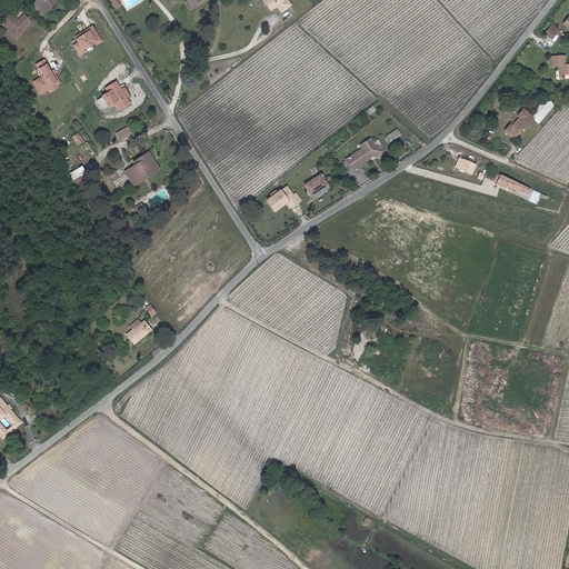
[(51,6),(57,0),(37,0),(32,6),(40,13),(50,3),(51,6)]
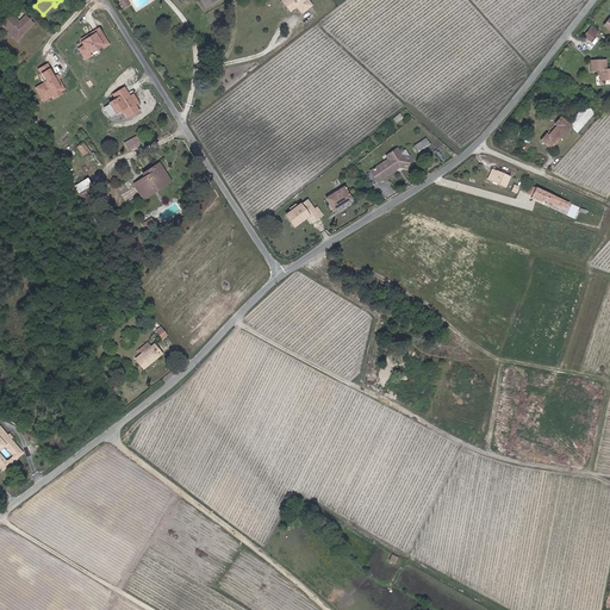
[(293,10),(285,0),(281,4),(288,13),(293,10)]
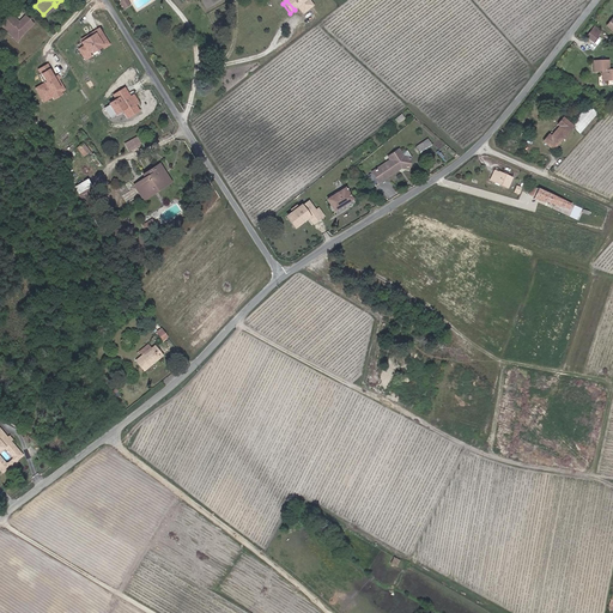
[(285,0),(286,0),(295,10),(297,8),(302,14),(314,6),(308,0),(285,0)]
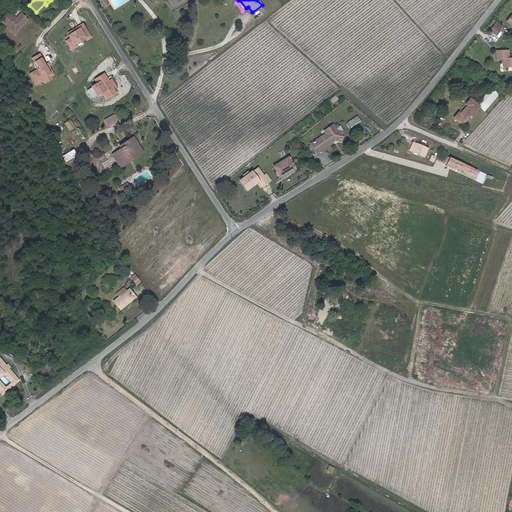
[(36,15),(46,5),(45,3),(36,12),(29,5),(27,6),(36,15)]
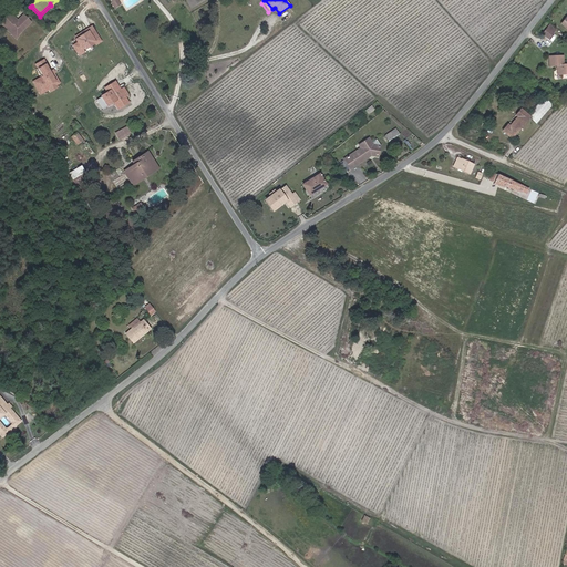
[(19,33),(31,22),(23,14),(17,20),(10,13),(0,22),(7,30),(9,29),(13,33),(19,33)]
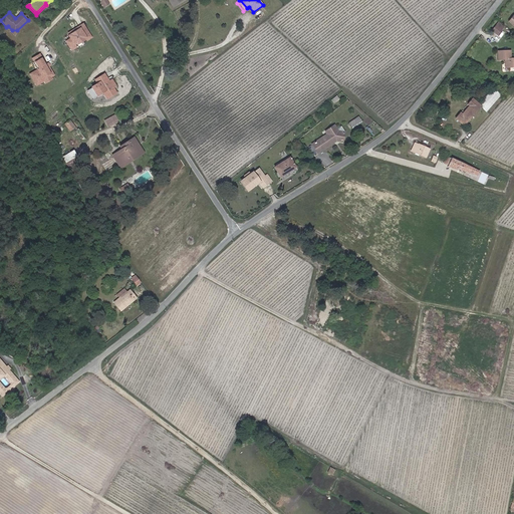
[(497,35),(504,27),(498,22),(492,30),(497,35)]
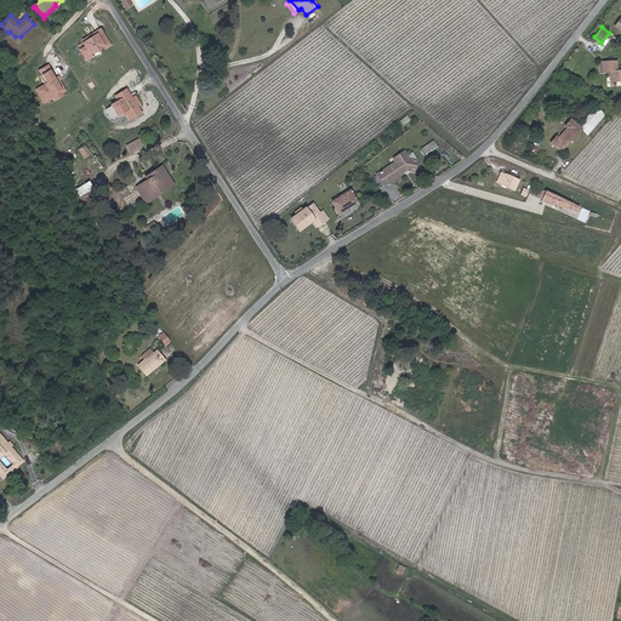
[(17,43),(21,36),(15,36),(10,32),(7,33),(17,43)]
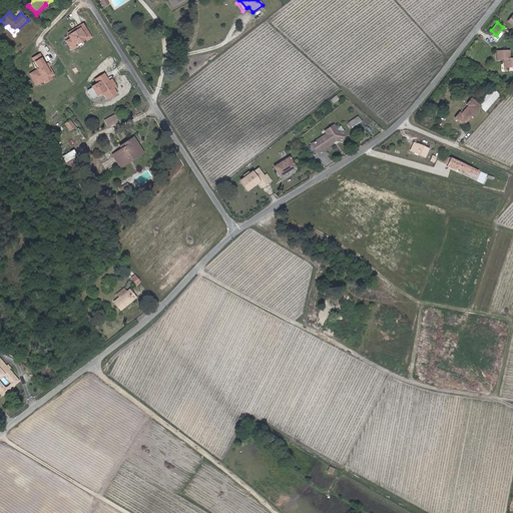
[(70,39),(65,42),(71,51),(76,48),(74,46),(85,39),(87,41),(91,38),(85,29),(81,32),(79,29),(68,36),(70,39)]
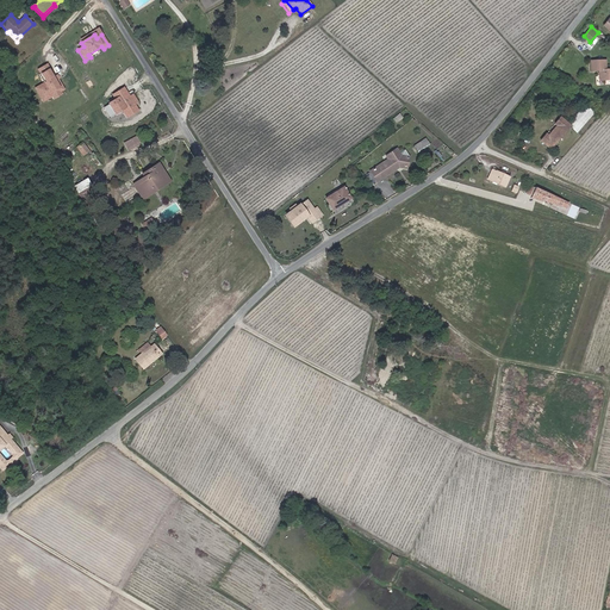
[(599,80),(609,79),(609,69),(605,70),(605,60),(590,61),(591,70),(598,70),(599,80)]
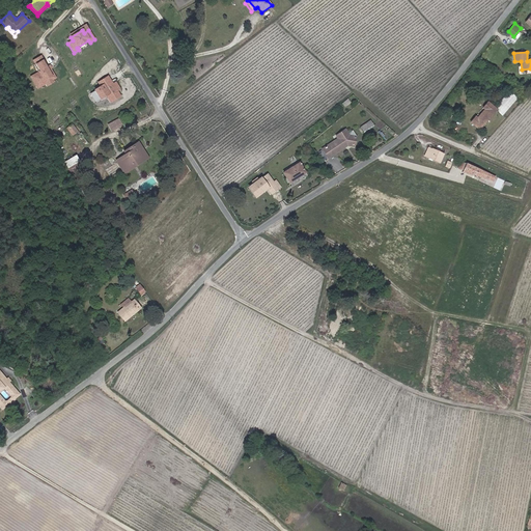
[(30,76),(37,89),(57,80),(44,54),(33,60),(38,72),(30,76)]
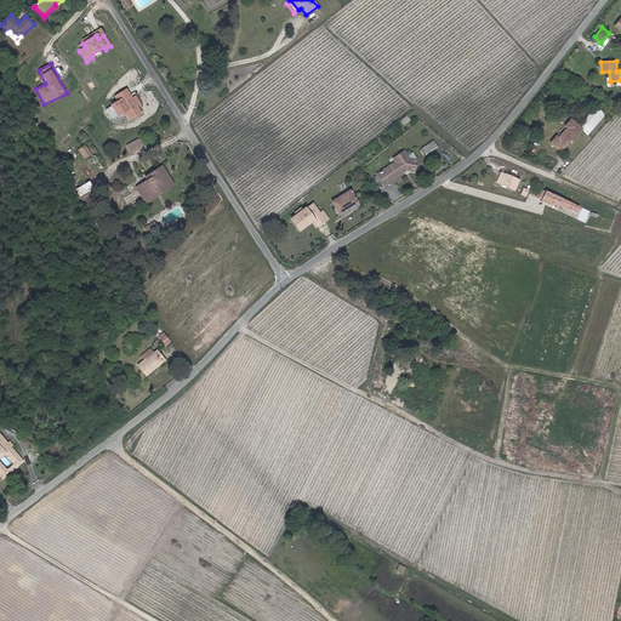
[(110,106),(106,109),(110,117),(115,114),(117,115),(126,109),(127,113),(136,108),(135,106),(140,103),(135,96),(131,98),(130,97),(125,100),(123,97),(110,104),(110,106)]
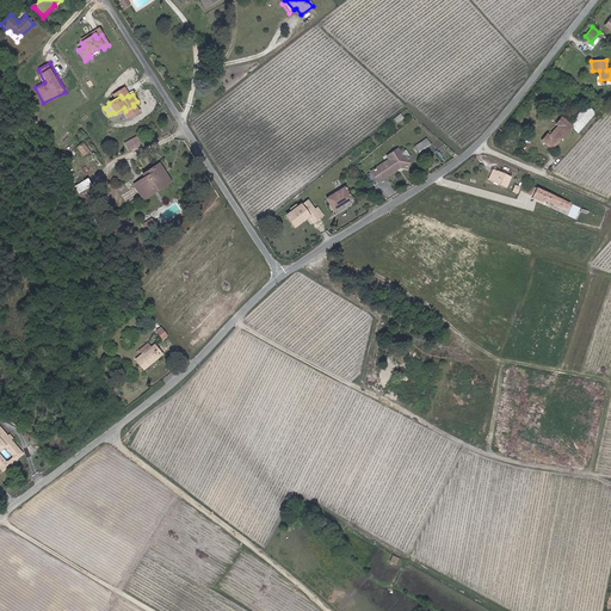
[(578,133),(594,113),(586,105),(574,119),(575,121),(571,125),(572,125),(578,133)]
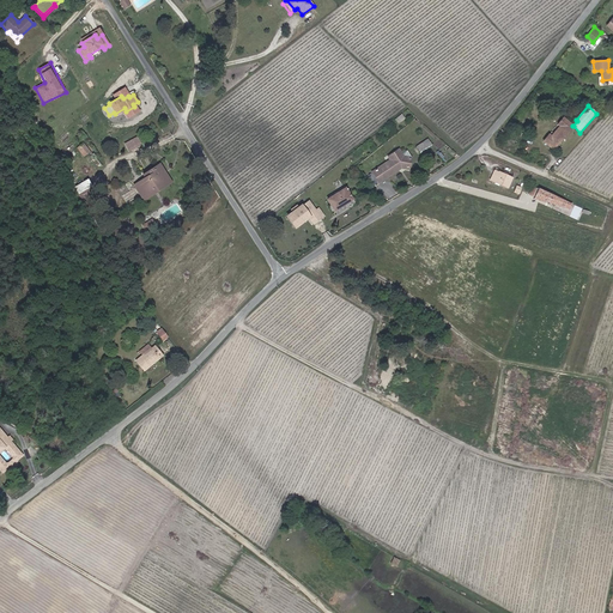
[(553,150),(574,126),(572,126),(563,117),(557,125),(559,126),(551,137),(548,134),(544,141),(553,150)]
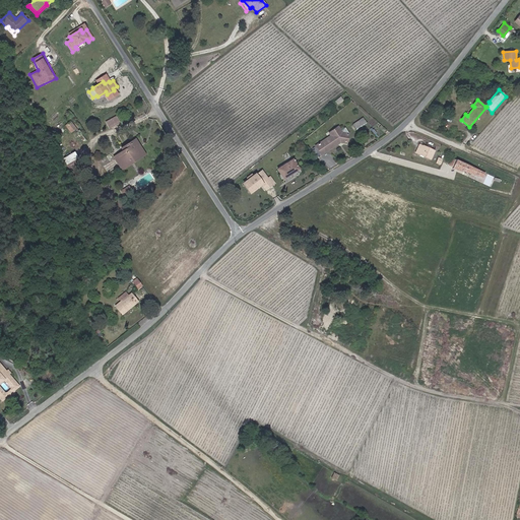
[(119,121),(116,117),(106,122),(109,127),(119,121)]
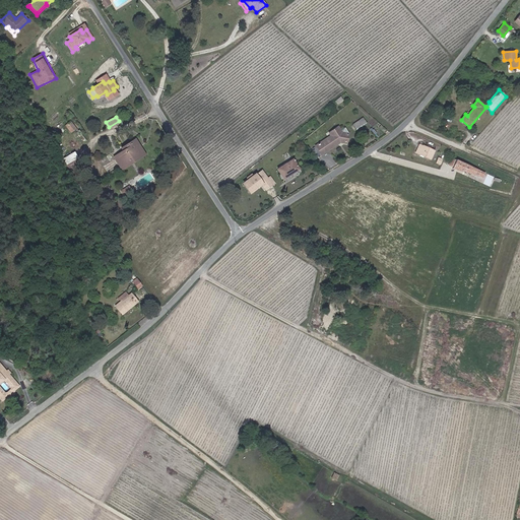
[(59,127),(64,122),(64,121),(65,120),(63,118),(57,124),(59,127)]
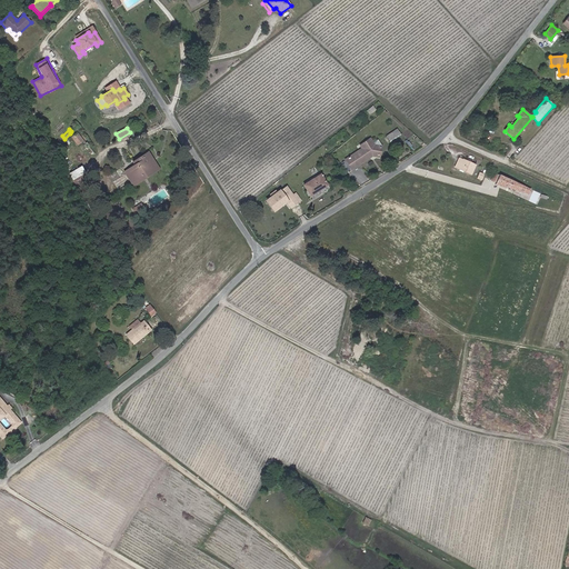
[(389,142),(398,136),(395,131),(386,137),(389,142)]
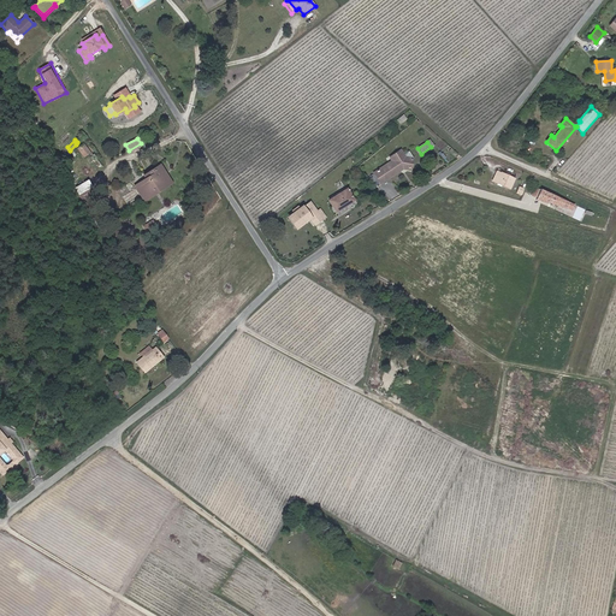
[(84,143),(77,148),(84,157),(92,152),(84,143)]
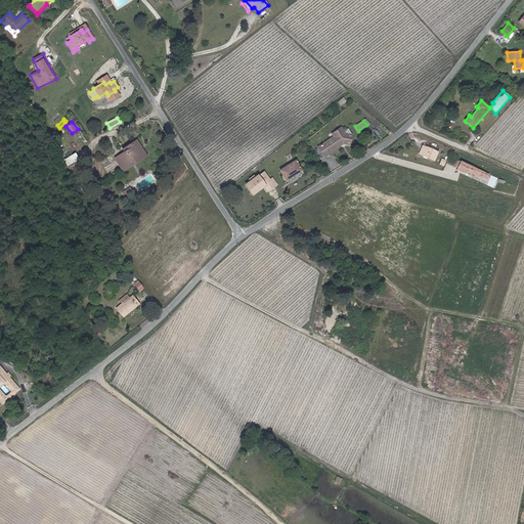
[(323,157),(341,145),(340,143),(342,142),(343,143),(346,144),(350,141),(350,138),(348,134),(345,134),(341,128),(332,134),(333,137),(317,147),(323,157)]
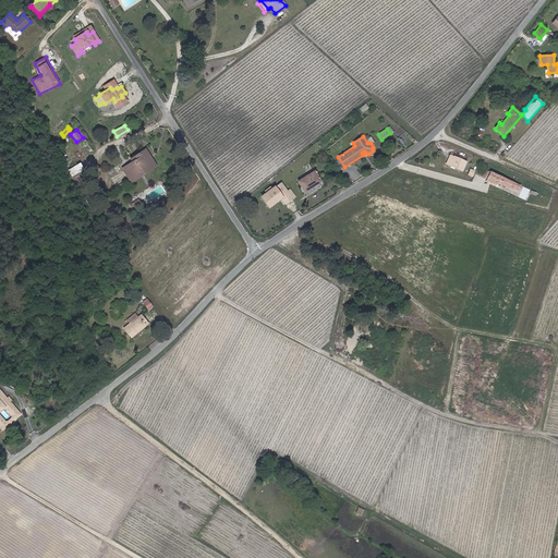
[(155,166),(145,150),(143,152),(149,162),(137,171),(138,173),(129,180),(131,181),(155,166)]
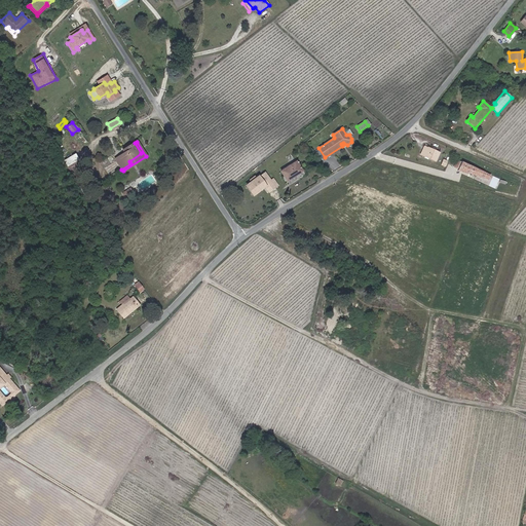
[(121,170),(130,163),(129,161),(141,153),(135,143),(122,151),(124,153),(115,159),(121,170)]
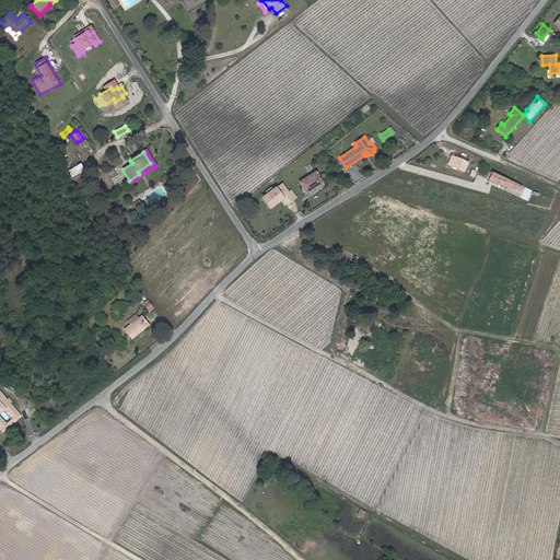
[(463,172),(467,163),(455,158),(452,156),(447,164),(463,172)]
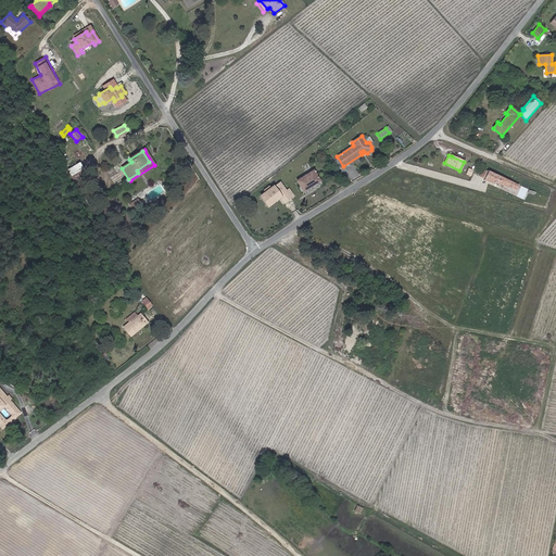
[(491,176),(492,174),(483,169),(480,176),(484,178),(490,180),(491,176)]
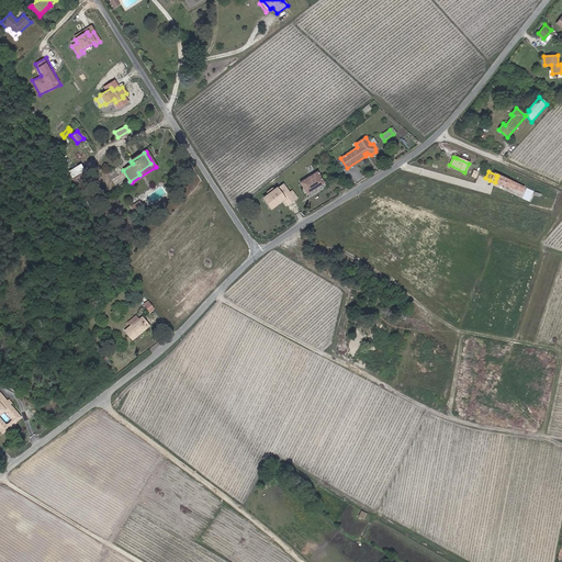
[(97,199),(88,184),(87,186),(80,172),(72,178),(92,210),(96,206),(92,202),(97,199)]
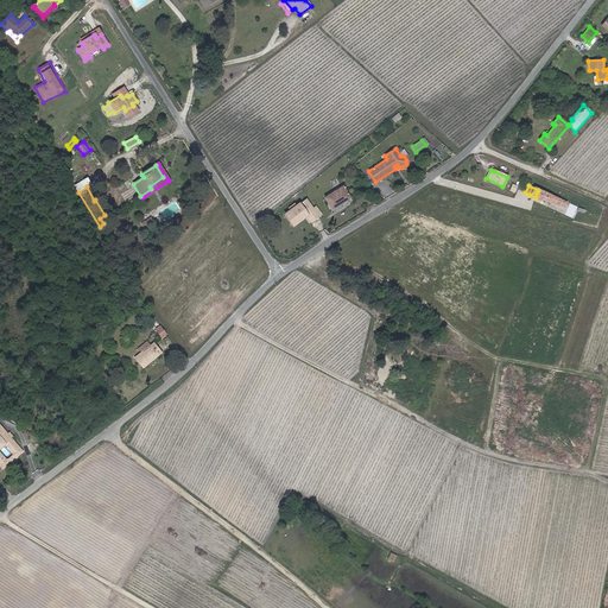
[(331,209),(349,198),(342,187),(324,198),(331,209)]
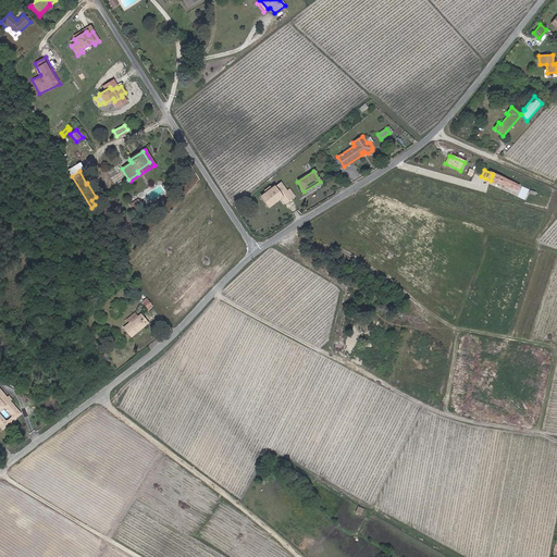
[(280,196),(285,203),(292,198),(286,192),(281,183),(271,189),(269,187),(264,190),(267,194),(261,197),(268,206),(280,196)]
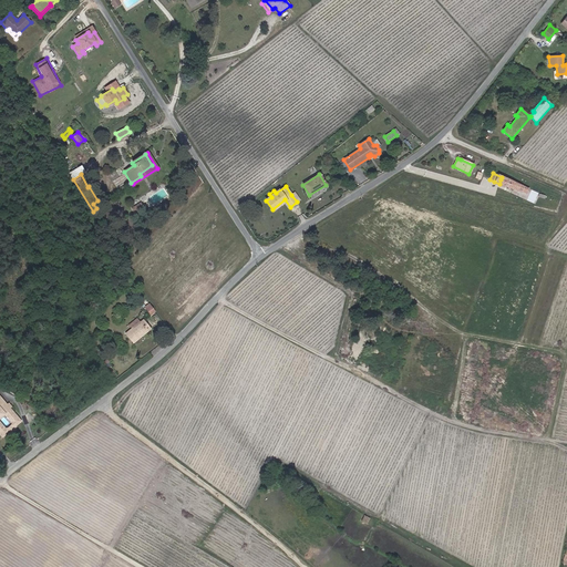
[(144,209),(140,204),(132,208),(136,215),(144,209)]
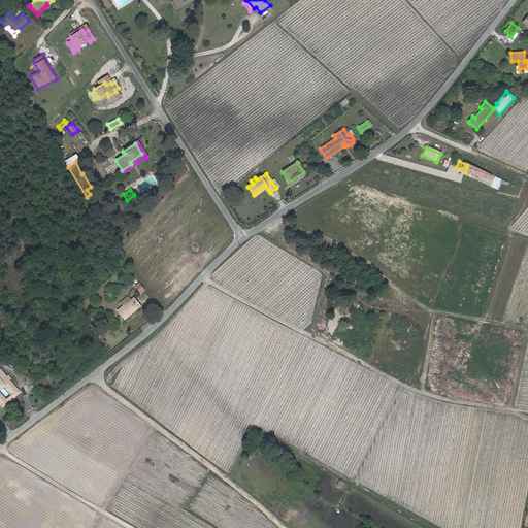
[(139,294),(144,290),(140,285),(135,288),(139,294)]
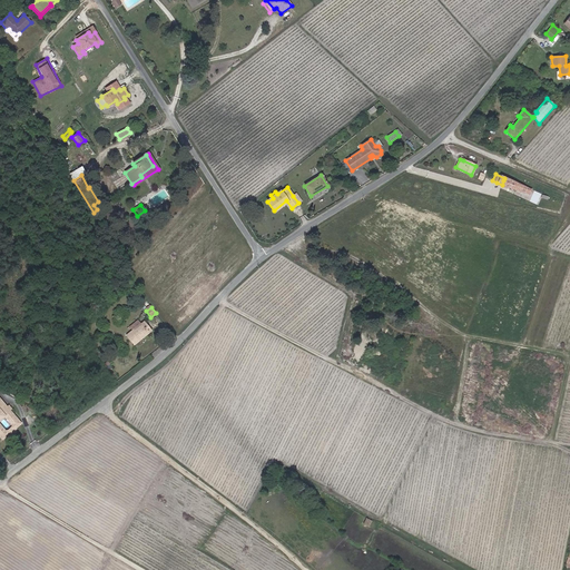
[(133,330),(140,324),(137,321),(130,326),(133,330)]
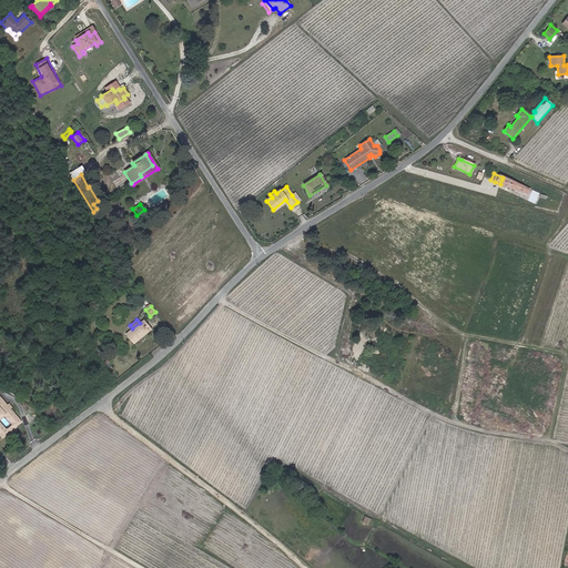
[(133,343),(151,330),(143,321),(140,324),(140,323),(132,328),(125,334),(133,343)]
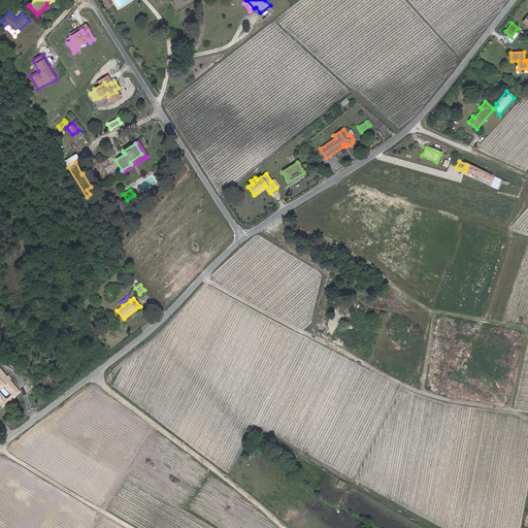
[(103,340),(100,335),(94,339),(97,344),(103,340)]
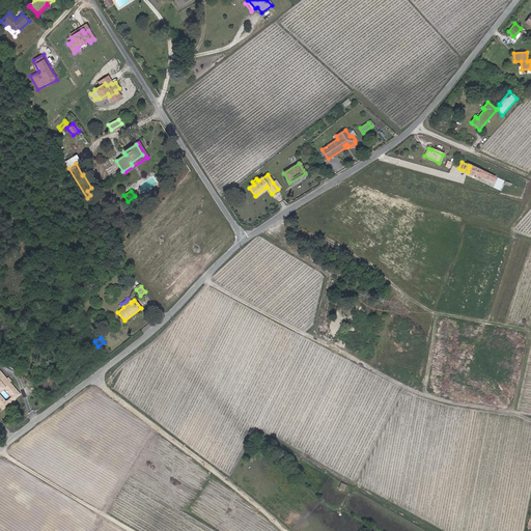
[(8,383),(10,381),(8,378),(6,380),(0,371),(0,406),(2,409),(8,404),(9,403),(12,401),(15,400),(14,399),(19,394),(8,383)]
